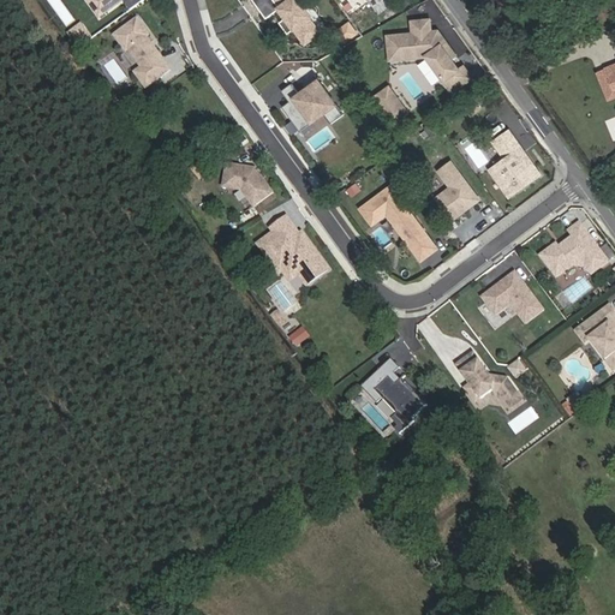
[(90,0),(101,15),(120,0),(90,0)]
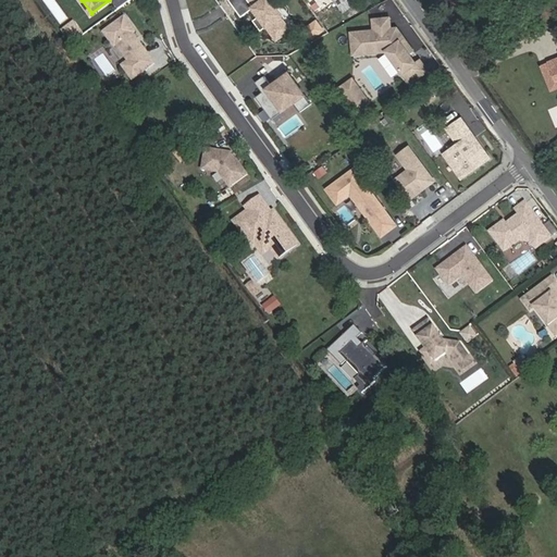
[(232,0),(244,15),(249,11),(250,3),(252,1),(256,5),(261,14),(256,19),(263,28),(269,24),(274,31),(277,28),(282,35),(292,28),(282,15),(284,13),(276,3),(273,5),(269,0),(232,0)]
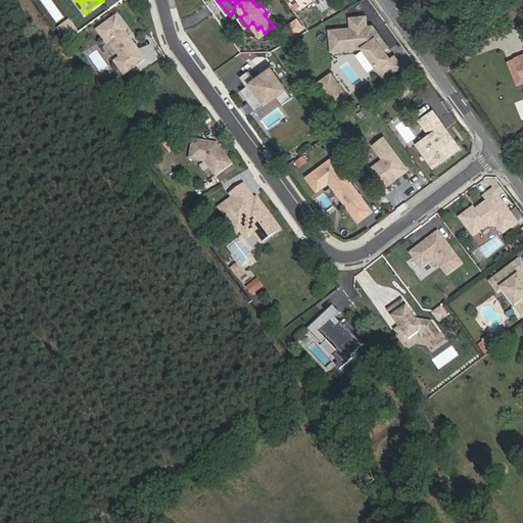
[(123,11),(103,25),(112,38),(115,37),(127,52),(121,56),(130,68),(150,54),(136,35),(135,37),(133,34),(134,31),(130,26),(132,25),(123,11)]
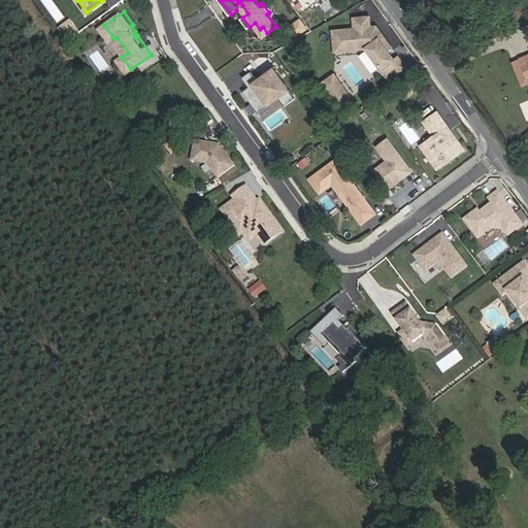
[(354,26),(332,28),(335,53),(362,50),(362,57),(371,70),(382,69),(389,80),(409,67),(401,53),(394,58),(393,43),(380,23),(372,24),(371,13),(353,15),(354,26)]
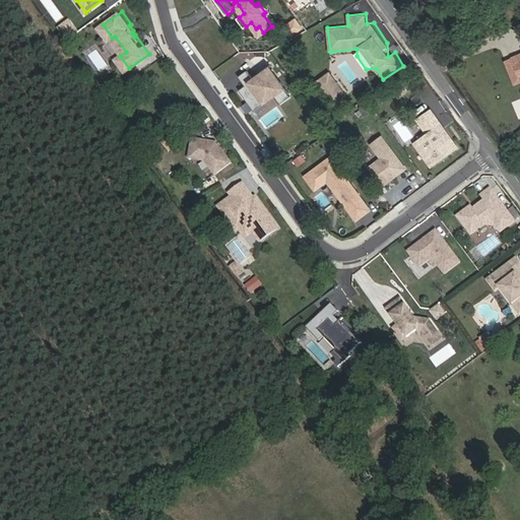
[(286,23),(294,35),(305,27),(299,16),(286,23)]
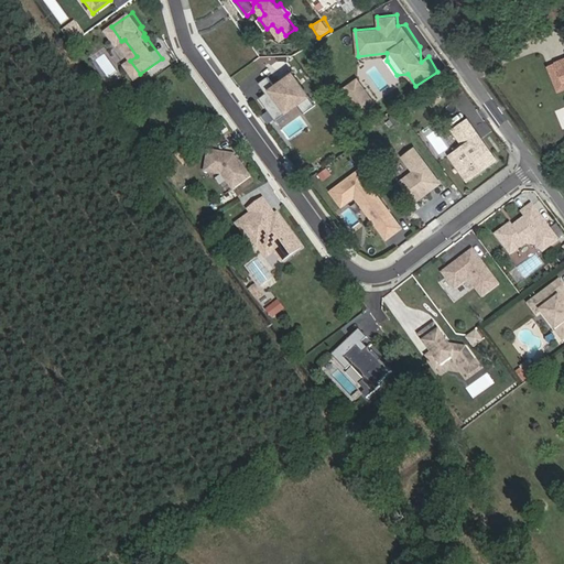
[(315,102),(290,66),(279,75),(282,79),(275,84),(268,74),(262,77),(266,83),(262,86),(266,90),(259,95),(275,118),(297,101),(304,110),(315,102)]
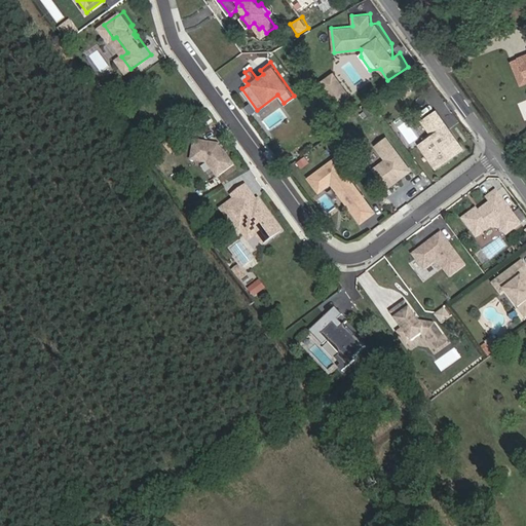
[(519,62),(513,64),(521,85),(525,83),(525,77),(525,78),(519,62)]
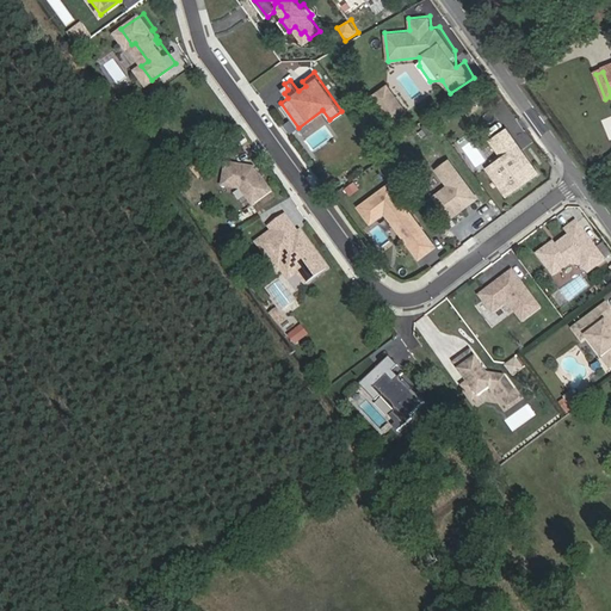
[(388,82),(372,94),(394,121),(409,110),(388,82)]
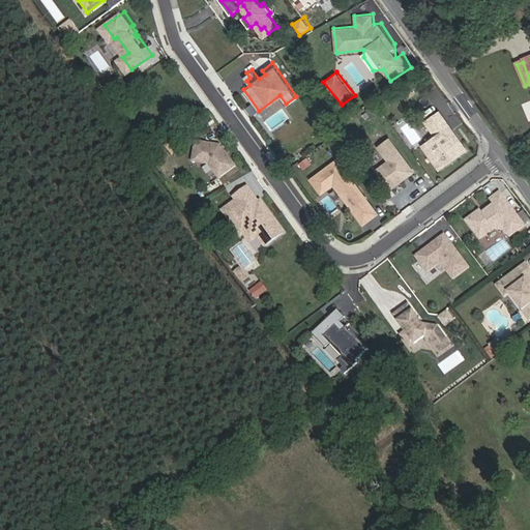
[(378,110),(374,104),(367,108),(372,114),(378,110)]
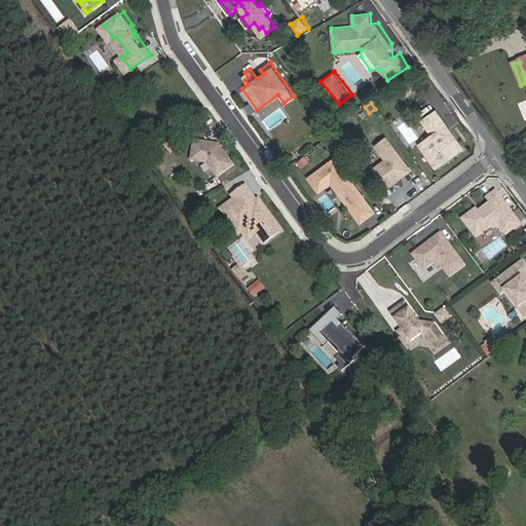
[(433,135),(420,144),(437,167),(464,148),(436,110),(422,120),(433,135)]
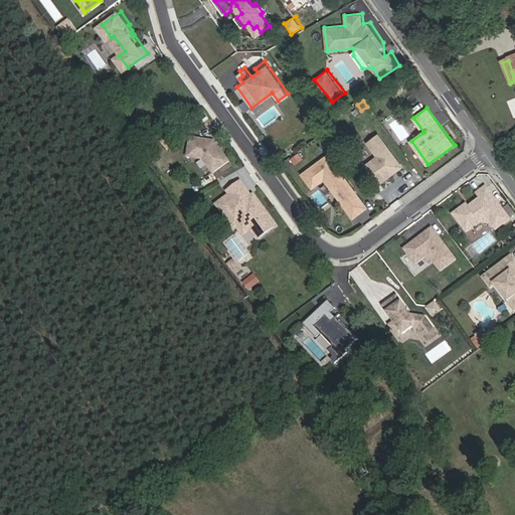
[(393,128),(403,137),(409,131),(399,122),(393,128)]
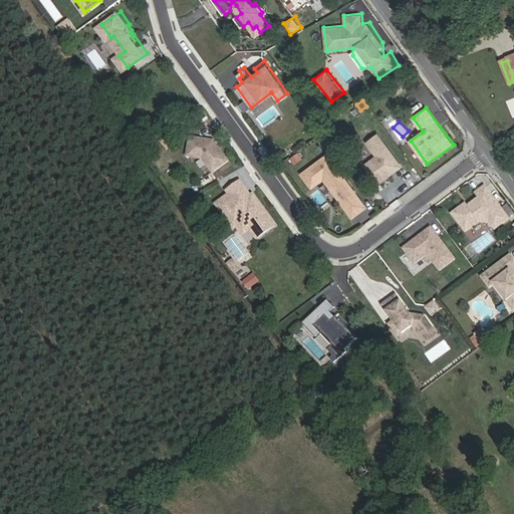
[(378,134),(367,142),(377,155),(365,164),(378,183),(393,173),(391,171),(401,164),(378,134)]
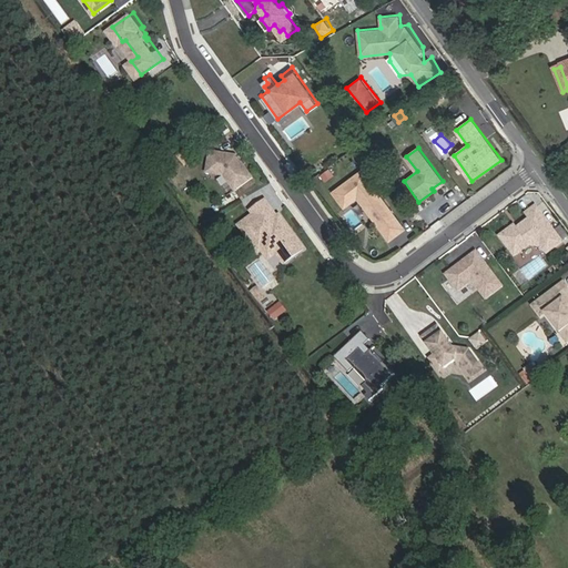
[(237,153),(211,149),(208,170),(225,173),(236,188),(253,175),(242,160),(239,162),(236,159),(237,153)]
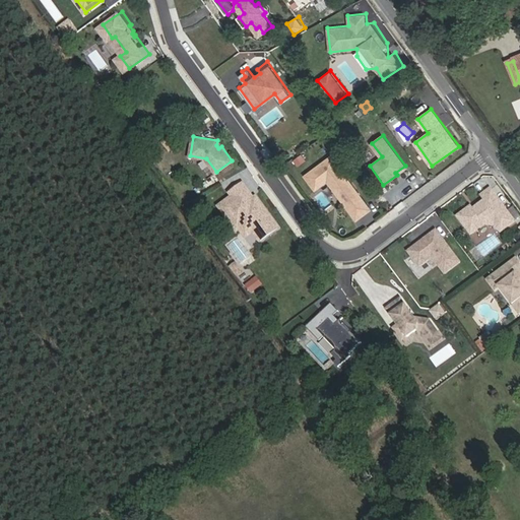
[(307,158),(303,153),(295,158),(299,165),(307,158)]
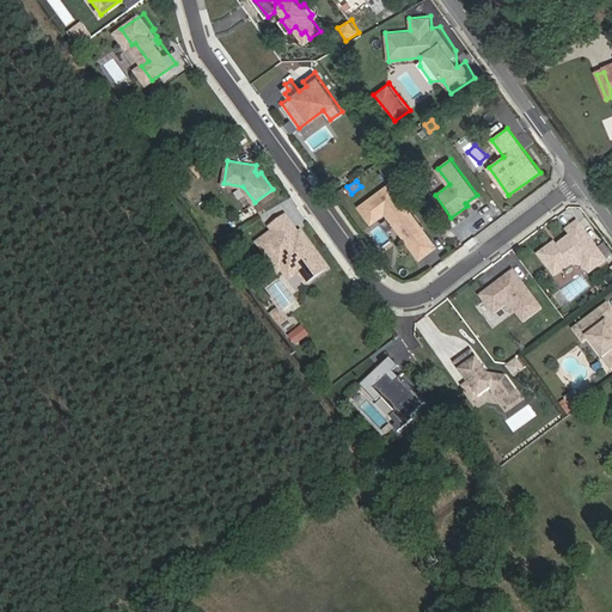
[(391,184),(360,206),(372,222),(386,212),(408,243),(424,231),(391,184)]
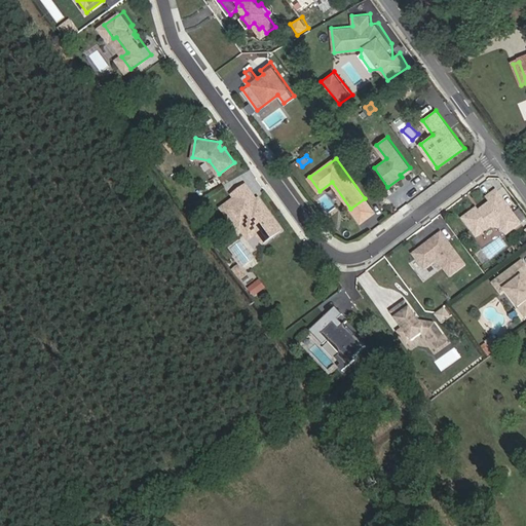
[(411,170),(410,167),(400,175),(402,177),(411,170)]
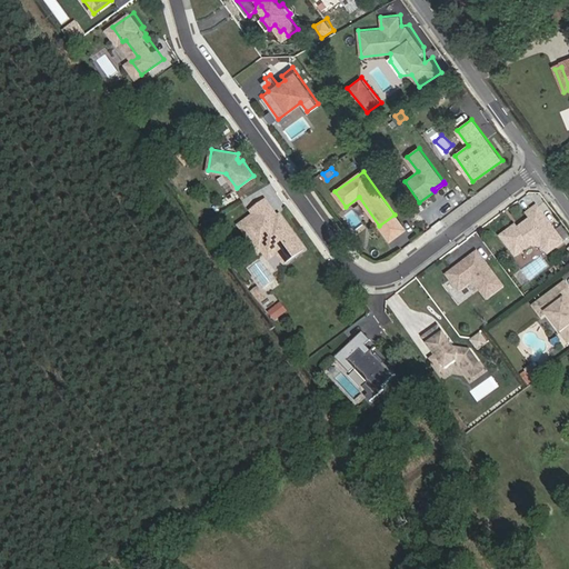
[(267,199),(252,209),(255,212),(240,223),(259,250),(262,248),(271,242),(278,251),(285,261),(305,247),(293,231),(291,232),(287,227),(289,225),(280,213),(278,215),(267,199)]
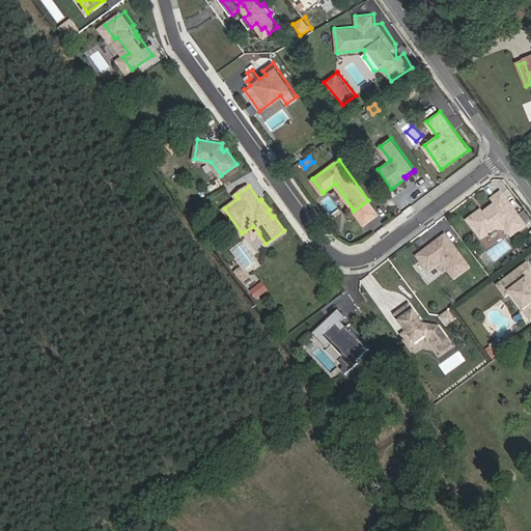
[(482,208),(468,219),(481,238),(496,227),(504,229),(506,227),(511,235),(526,225),(502,191),(494,197),(498,204),(495,207),(491,206),(484,212),(482,208)]
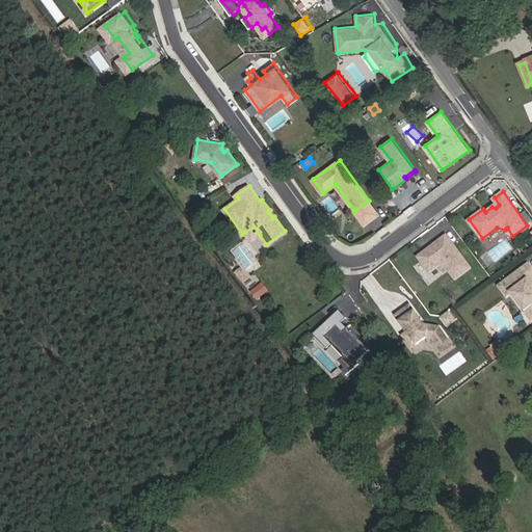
[(260,235),(254,227),(245,232),(251,241),(260,235)]
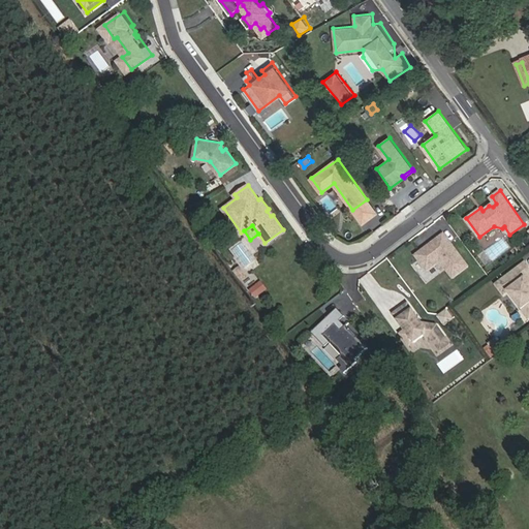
[(468,265),(444,232),(437,238),(438,240),(434,243),(431,243),(415,253),(427,269),(440,259),(453,277),(468,265)]
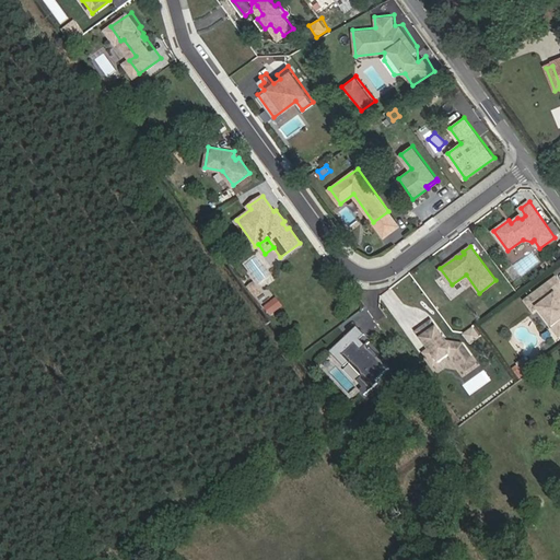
[(559,282),(556,278),(529,298),(537,307),(552,327),(559,321),(559,298),(557,293),(559,290),(559,282)]
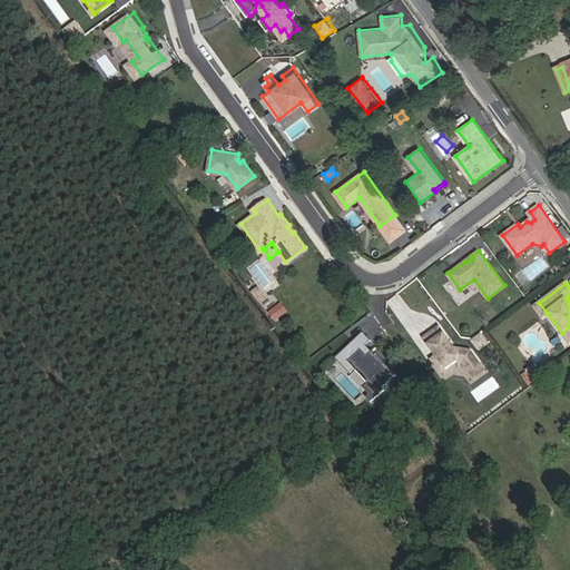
[(265,295),(258,286),(253,290),(259,300),(265,295)]
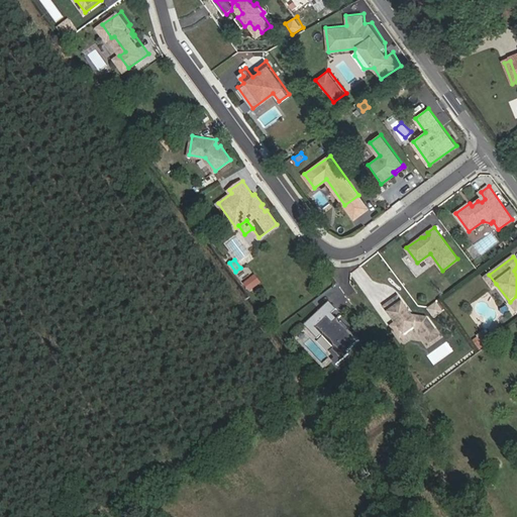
[(489,275),(485,278),(493,287),(496,284),(489,275)]
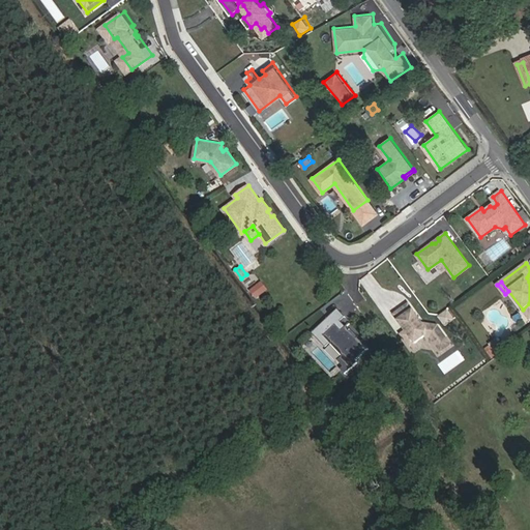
[(408,302),(394,313),(406,329),(409,332),(404,335),(410,345),(425,333),(431,334),(436,342),(445,334),(438,324),(422,322),(408,302)]
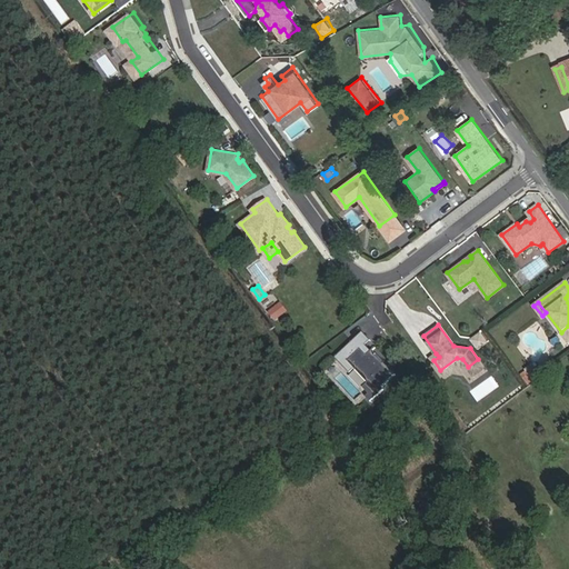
[(361,347),(367,353),(371,349),(366,342),(370,338),(362,330),(352,339),(360,348),(361,347)]
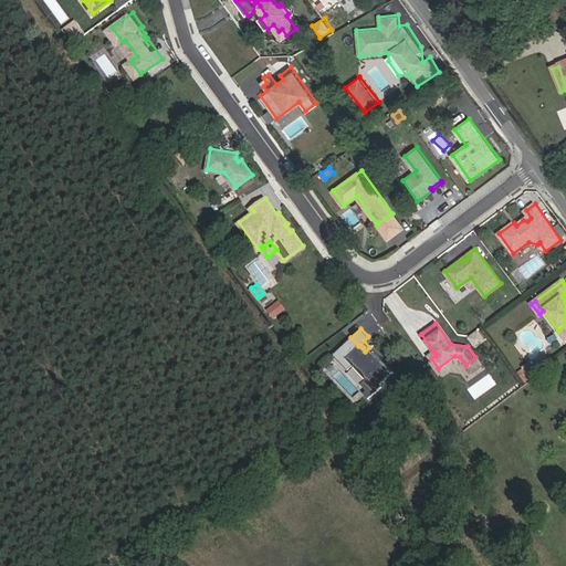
[(380,384),(394,370),(383,359),(381,359),(374,352),(375,350),(370,346),(369,347),(365,352),(359,345),(358,346),(350,337),(344,344),(352,352),(346,357),(353,365),(366,379),(362,384),(367,390),(364,392),(368,398),(383,386),(380,384)]
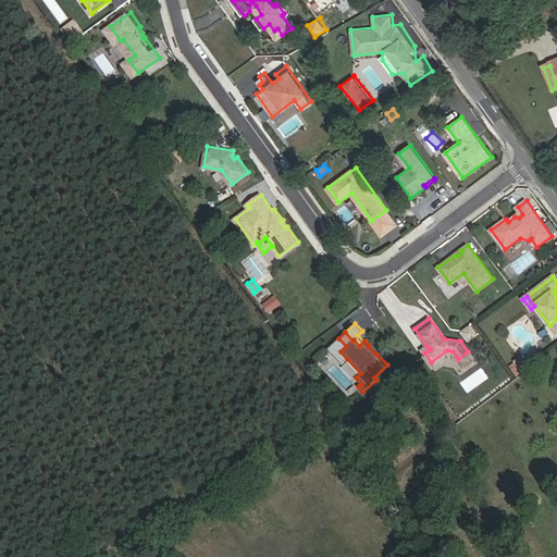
[(346,346),(338,338),(329,347),(343,362),(347,359),(341,351),(346,346)]
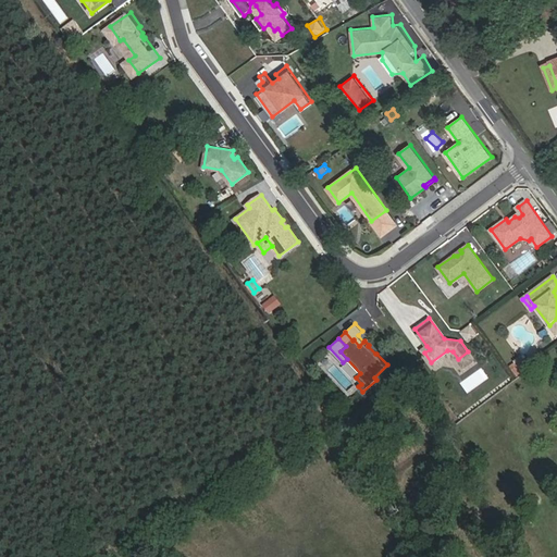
[(474,359),(468,351),(458,359),(463,367),(474,359)]
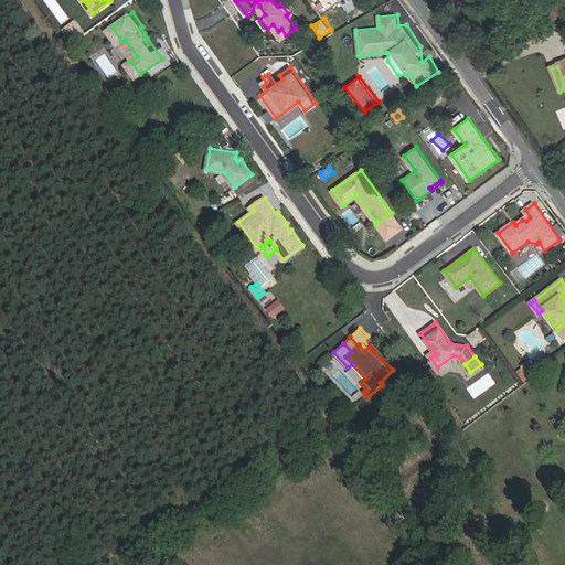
[(541,371),(536,365),(532,369),(532,370),(526,374),(530,379),(541,371)]
